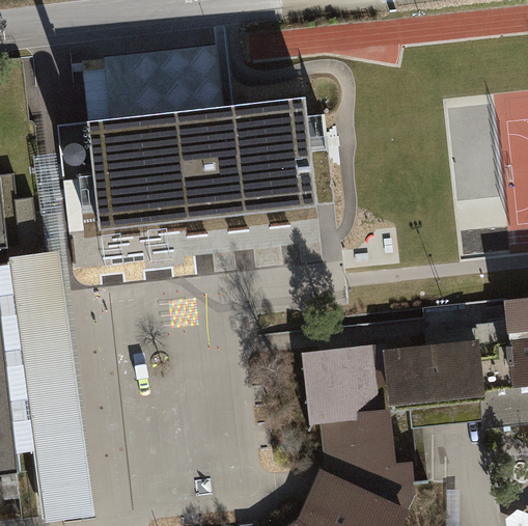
[(256,107),(79,120),(86,208),(106,205),(110,261),(226,253),(223,218),(265,215),(267,245),(318,241),(308,108),(257,112),(256,107)]
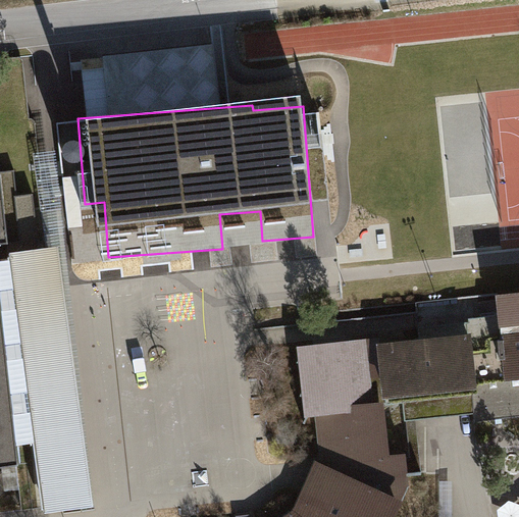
[(8,247),(0,176),(0,466),(34,462),(40,509),(92,503),(59,241),(8,247)]
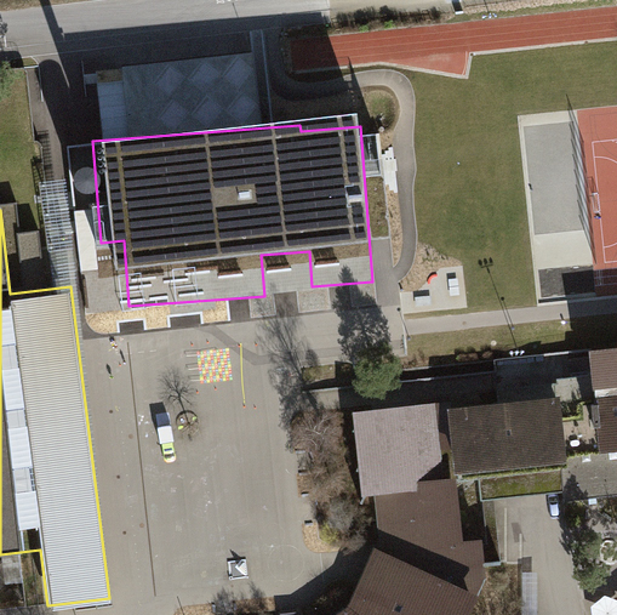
[(616,347),(587,351),(589,370),(598,455),(616,451),(616,347)]
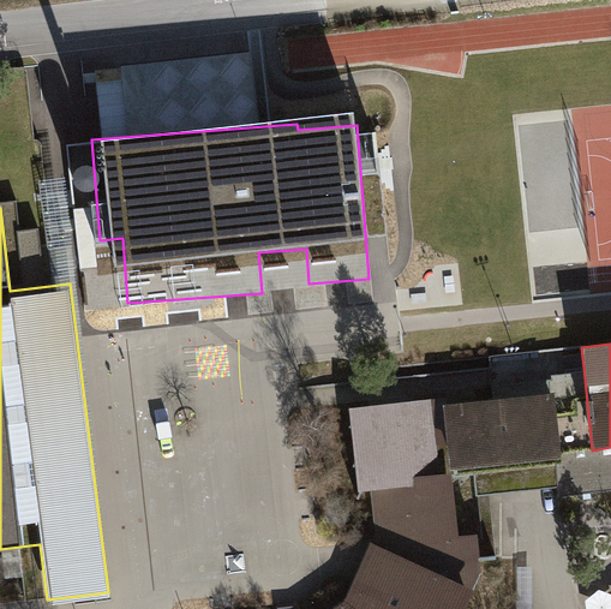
[(479,535),(475,535),(478,561),(495,559),(487,491),(556,484),(557,491),(610,485),(610,447),(592,451),(583,366),(549,370),(550,377),(490,383),(491,399),(547,393),(555,459),(473,467),(479,535)]
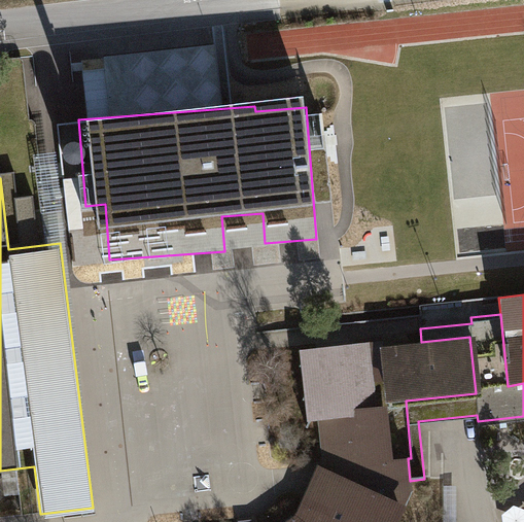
[(421,342),(378,346),(383,403),(406,401),(476,393),(469,337),(421,342)]
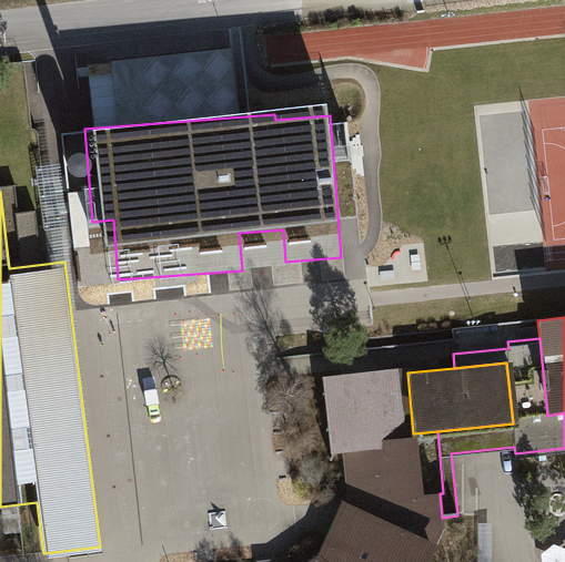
[(432,561),(443,538),(442,518),(440,493),(440,490),(422,491),(413,433),(400,436),(394,368),(324,377),(331,453),(350,456),(352,501),(324,551),(305,561),(432,561)]
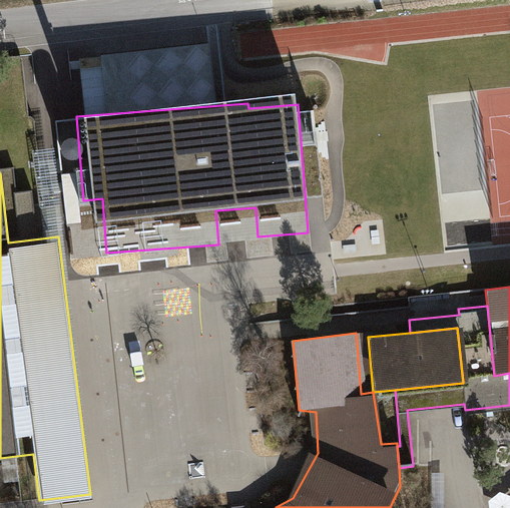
[(509,507),(509,473),(490,475),(492,505),(509,504),(509,507)]
